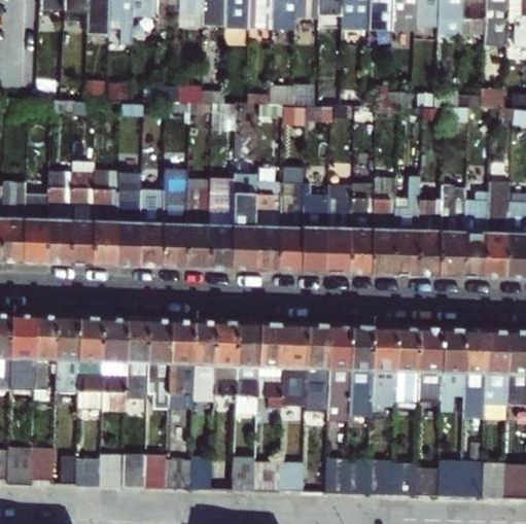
[(68,8),(68,0),(44,0),(44,7),(68,8)]
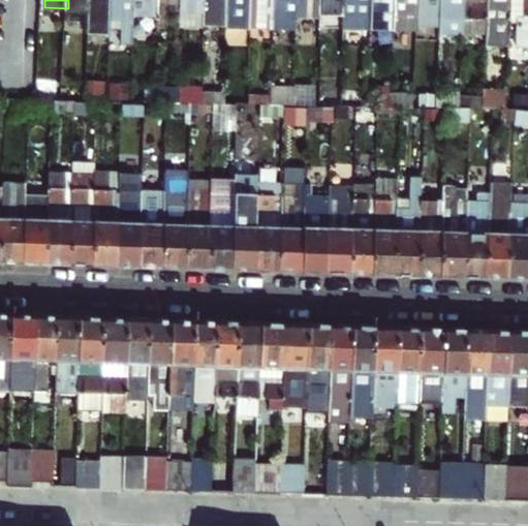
[(92,8),(91,0),(68,0),(68,8),(92,8)]
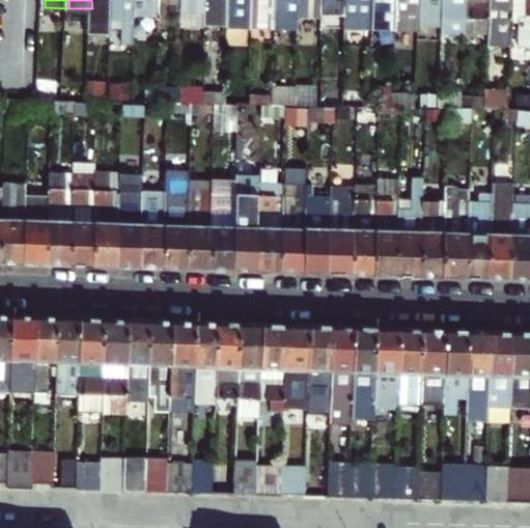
[(91,0),(92,8),(91,32),(114,33),(114,2),(114,0),(91,0)]
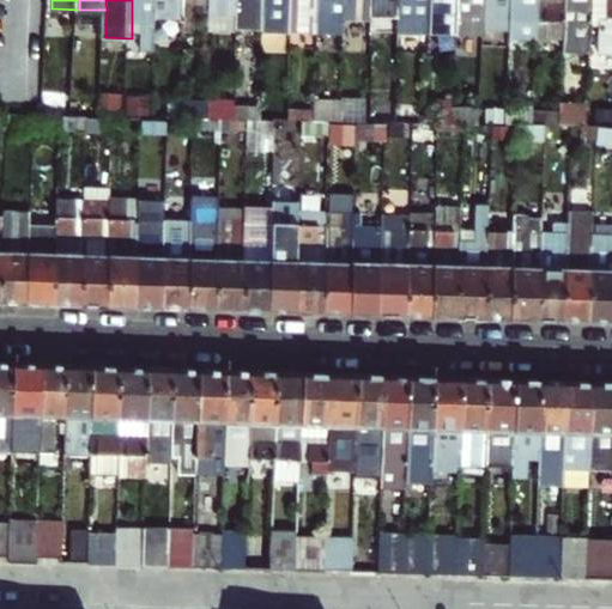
[(159,10),(158,0),(132,0),(132,2),(145,4),(145,29),(158,30),(158,18),(159,10)]
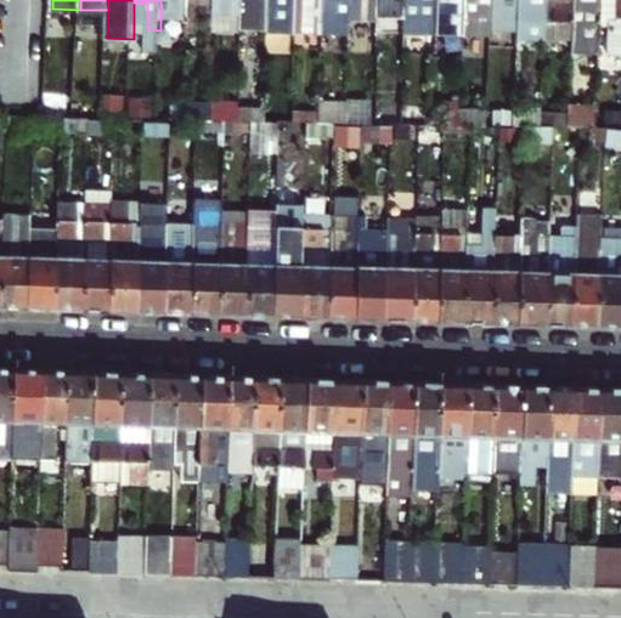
[(161,0),(162,10),(161,18),(188,20),(188,11),(188,0),(161,0)]
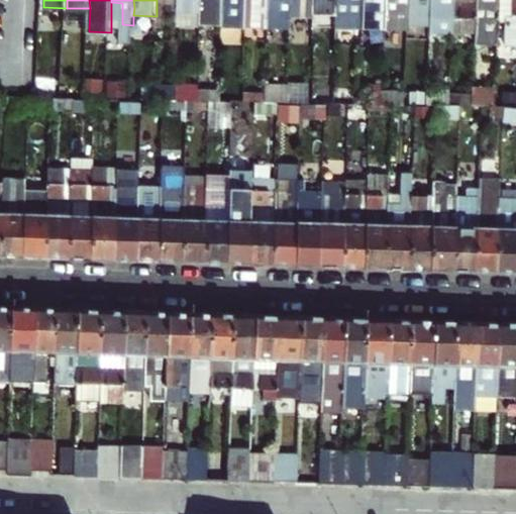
[(165,28),(165,16),(165,9),(180,10),(180,0),(157,0),(157,9),(157,16),(157,27),(165,28)]
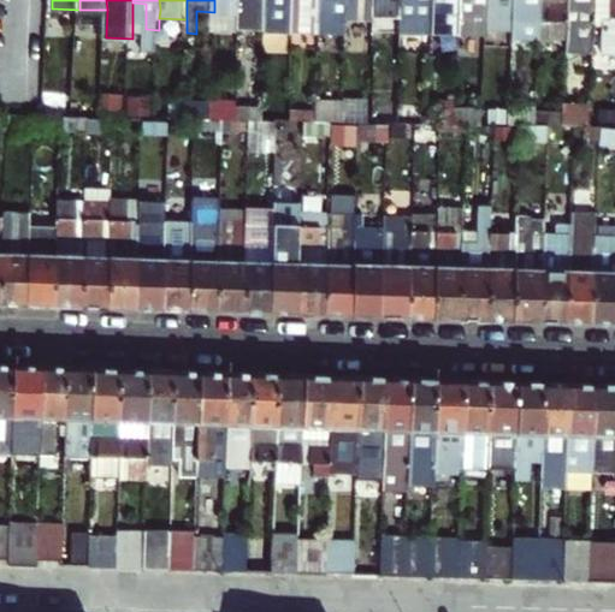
[(214,0),(214,12),(214,13),(241,13),(241,0),(214,0)]
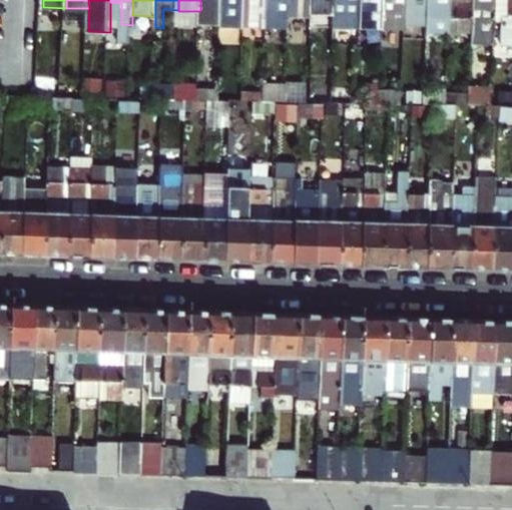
[(200,0),(200,11),(200,25),(221,26),(222,0),(200,0)]
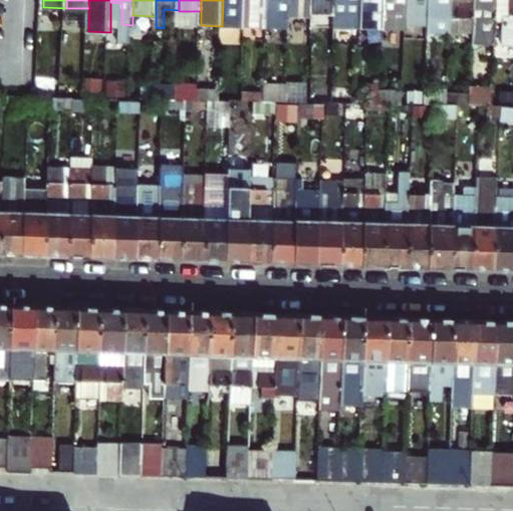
[(245,26),(245,0),(223,0),(222,26),(245,26)]
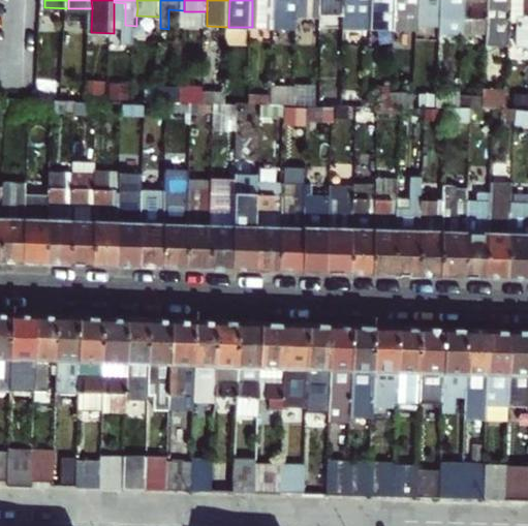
[(252,0),(252,27),(252,28),(277,28),(276,0),(252,0)]
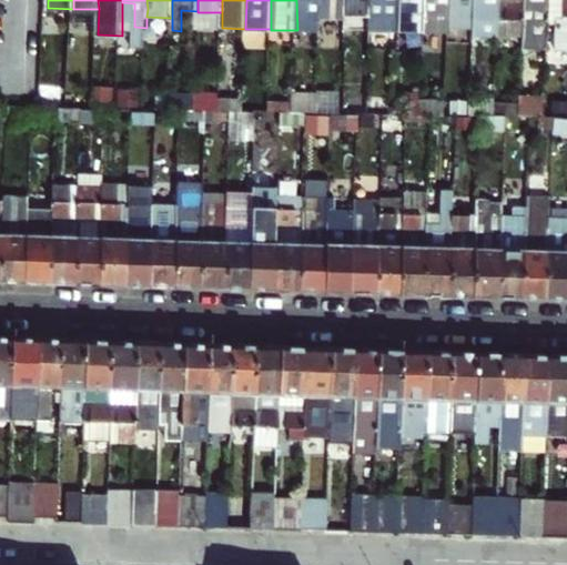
[(296,0),(297,30),(321,31),(321,16),(321,13),(321,0),(296,0)]
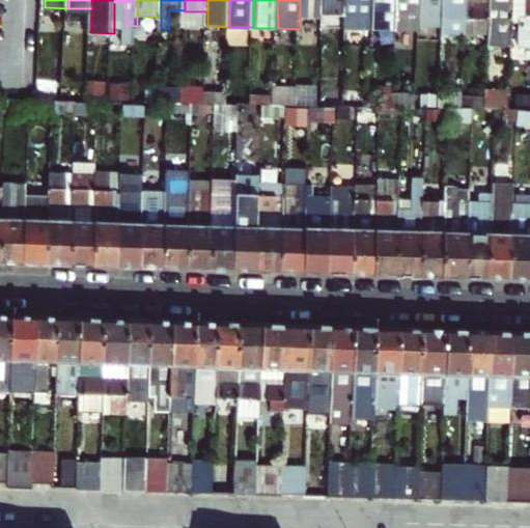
[(300,0),(300,12),(300,15),(325,15),(325,0),(300,0)]
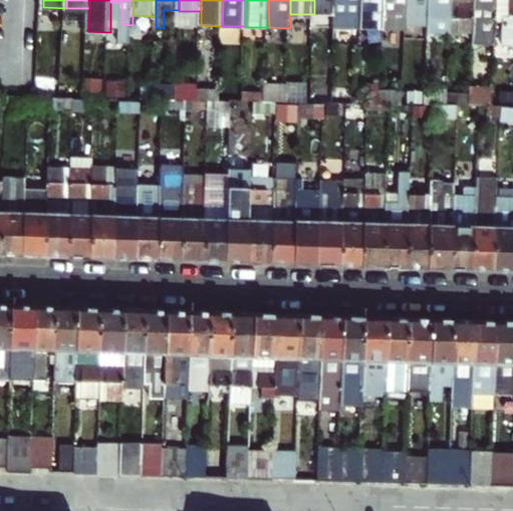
[(314,0),(314,14),(335,14),(335,0),(314,0)]
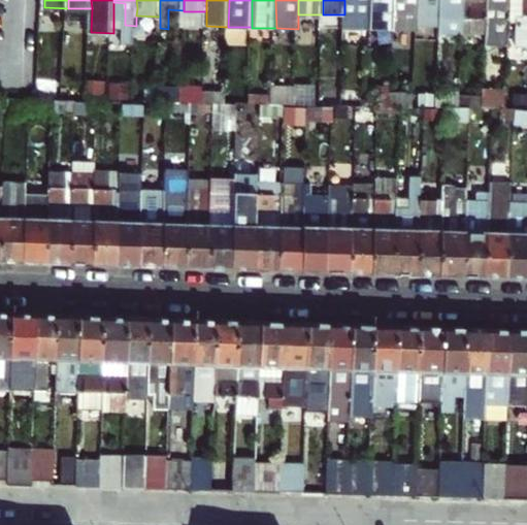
[(369,28),(369,0),(344,0),(344,14),(344,28),(369,28)]
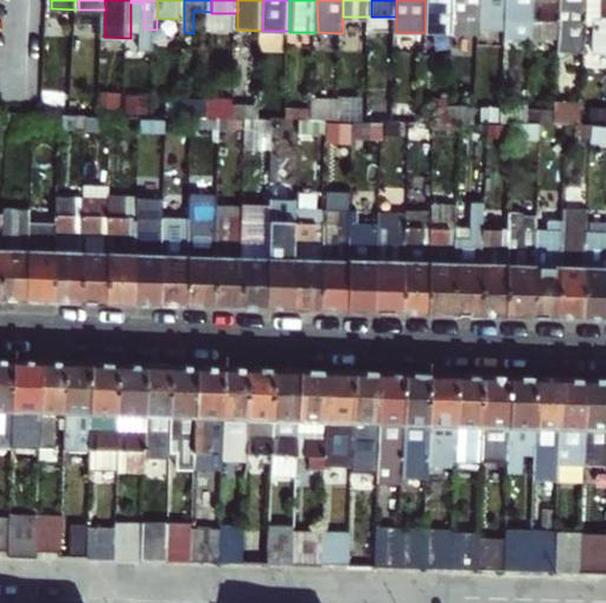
[(454,32),(454,0),(425,0),(425,32),(454,32)]
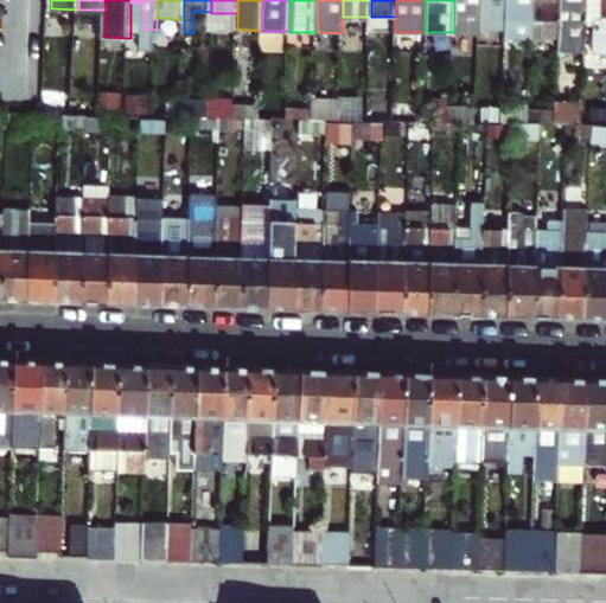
[(454,0),(454,32),(483,33),(483,31),(483,19),(483,1),(483,0),(454,0)]
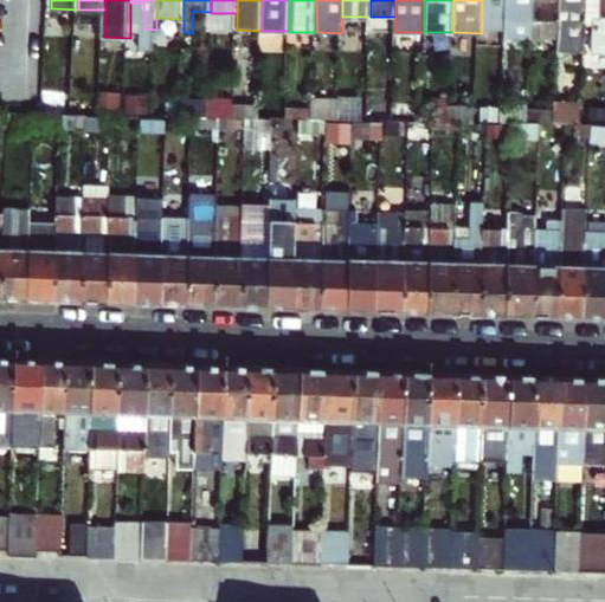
[(482,0),(482,1),(482,19),(482,31),(507,32),(507,19),(508,1),(508,0),(482,0)]
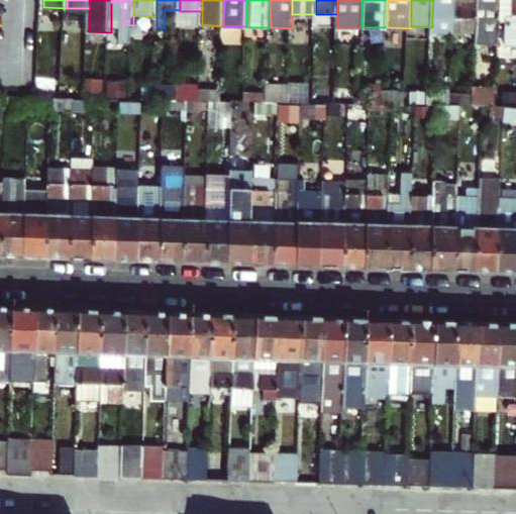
[(433,0),(433,1),(432,16),(432,27),(432,32),(455,32),(455,16),(456,2),(456,0),(433,0)]
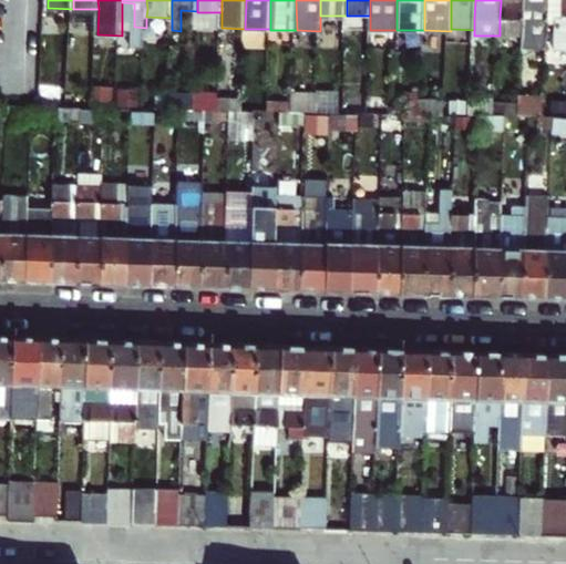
[(501,0),(501,2),(500,18),(500,36),(524,37),(525,19),(525,2),(525,0),(501,0)]
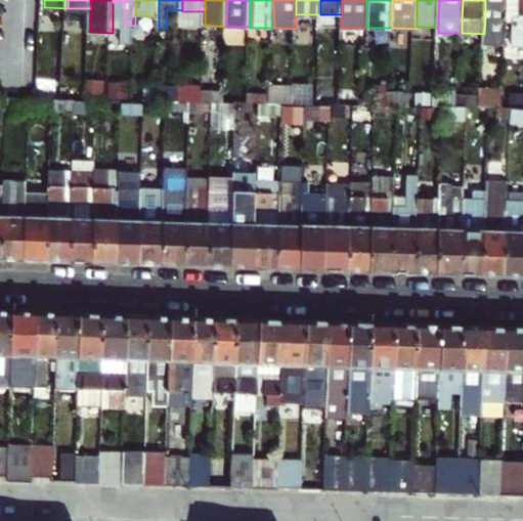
[(485,0),(485,2),(485,17),(484,34),(484,44),(504,44),(504,19),(505,0),(485,0)]
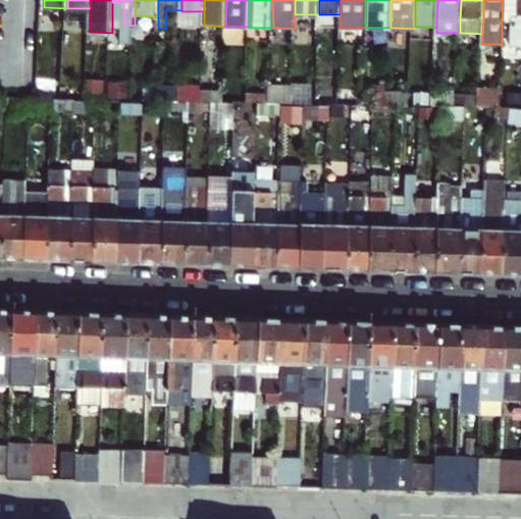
[(503,0),(502,19),(510,19),(510,46),(520,45),(520,0),(503,0)]
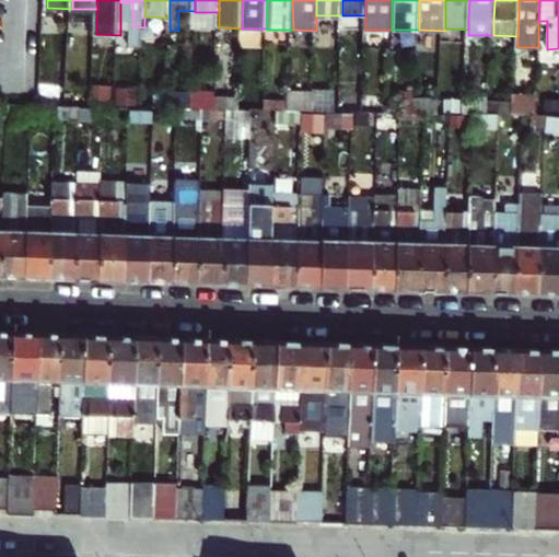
[(342,15),(341,33),(364,33),(365,30),(365,15),(342,15)]
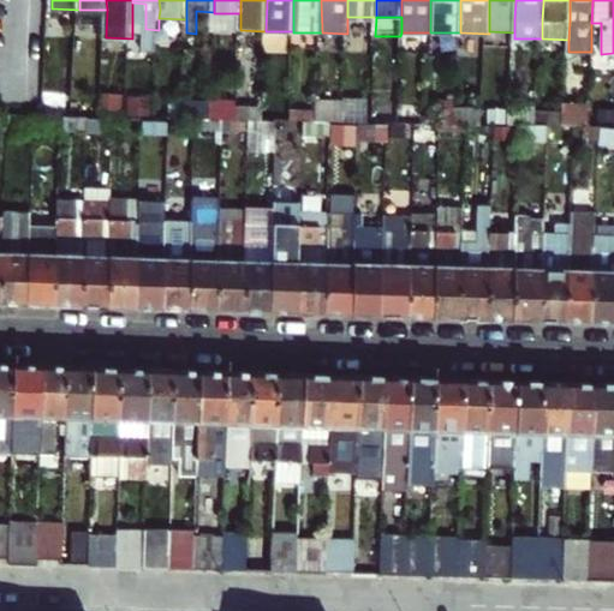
[(111,76),(109,95),(126,95),(127,76),(111,76)]
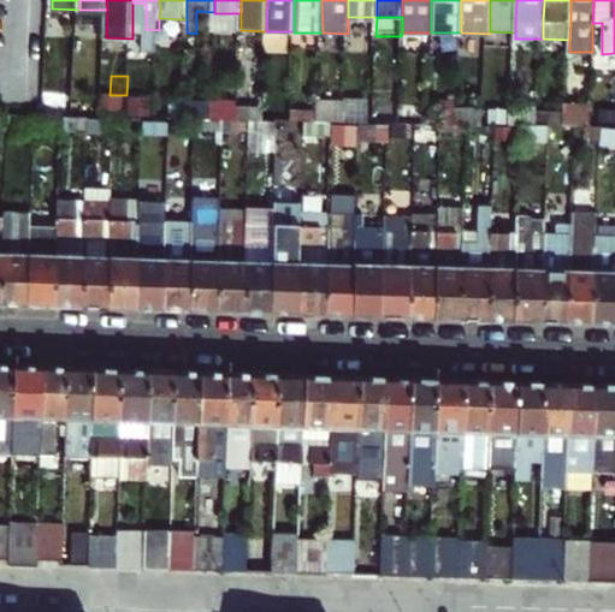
[(154,77),(132,76),(132,91),(154,91),(154,77)]
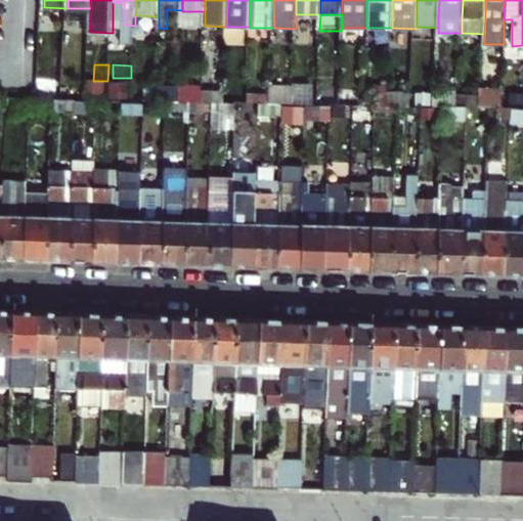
[(153,80),(138,80),(138,99),(153,99),(153,80)]
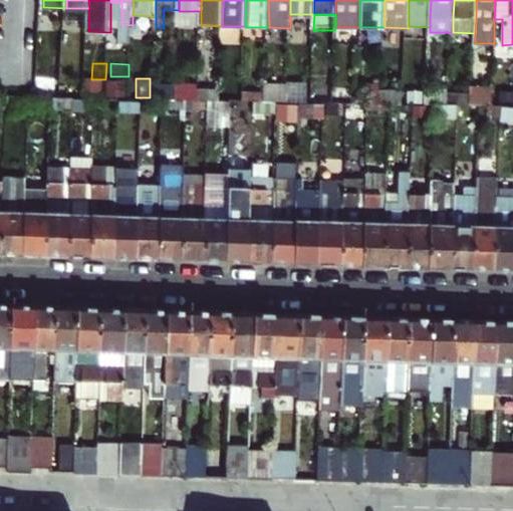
[(309,83),(289,82),(288,102),(308,102),(309,83)]
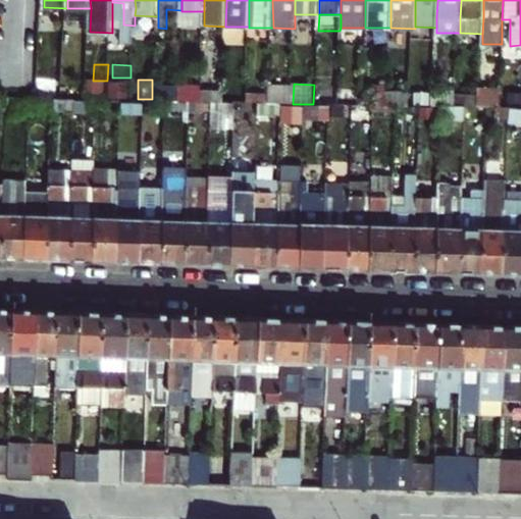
[(500,89),(481,89),(481,96),(480,110),(484,110),(499,110),(500,89)]
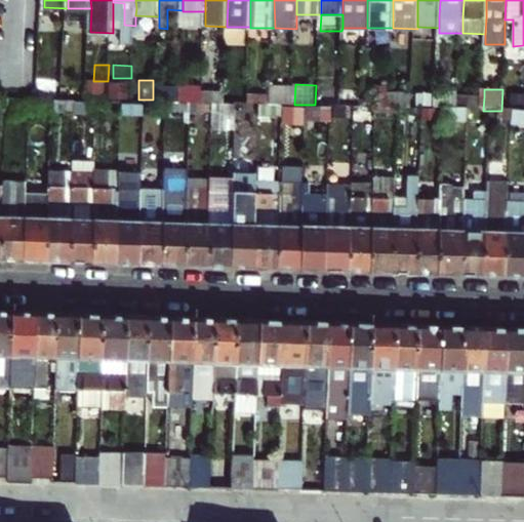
[(226,91),(203,91),(204,103),(212,103),(225,103),(226,91)]
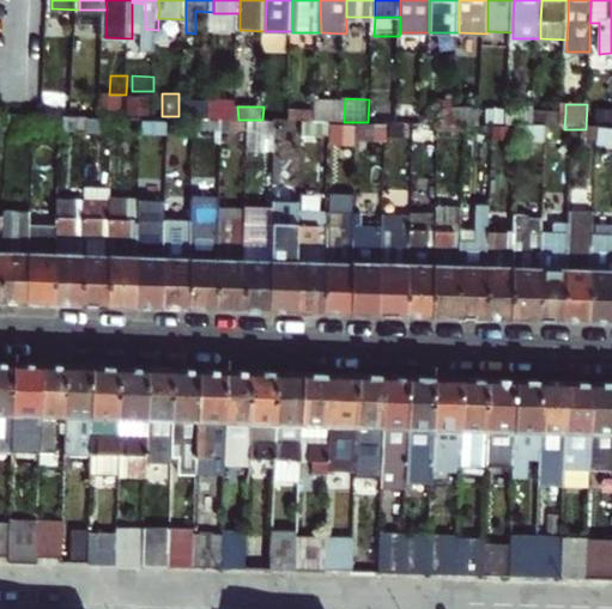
[(417,110),(401,110),(401,121),(417,121),(417,110)]
